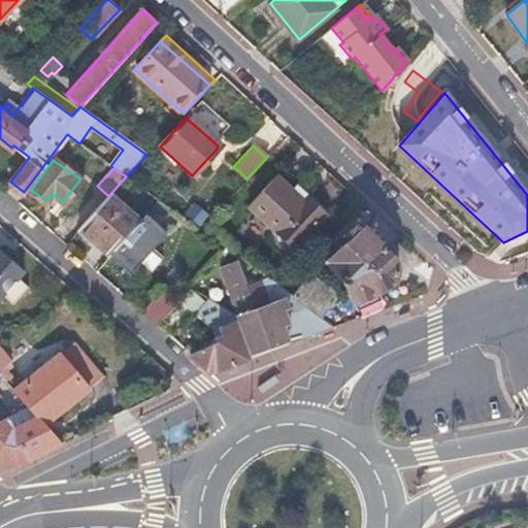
[(304,204),(292,193),(274,177),(245,208),(281,238),(294,251),(294,252),(326,217),(307,200),(304,204)]
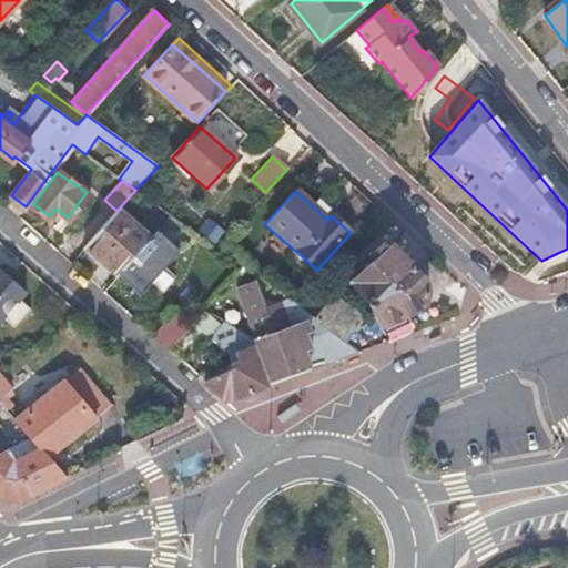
[(317,203),(314,208),(327,220),(331,215),(317,203)]
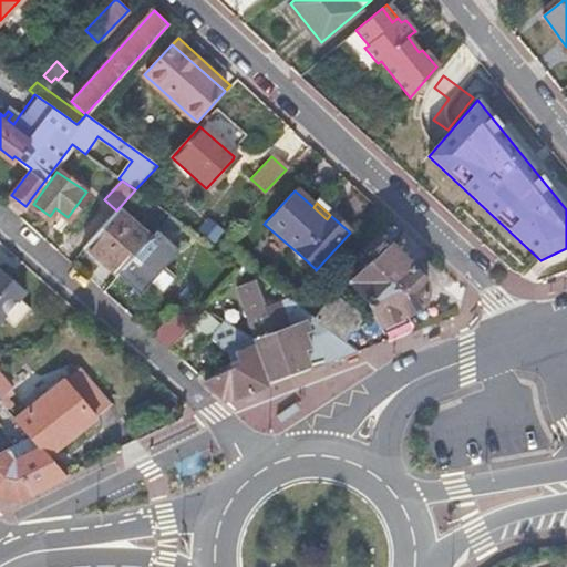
[(116,210),(84,246),(117,274),(152,237),(119,208),(116,210)]
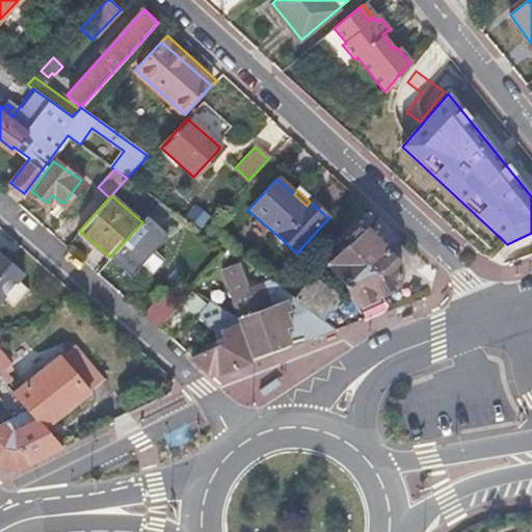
[(194,205),(186,221),(202,229),(210,213),(194,205)]
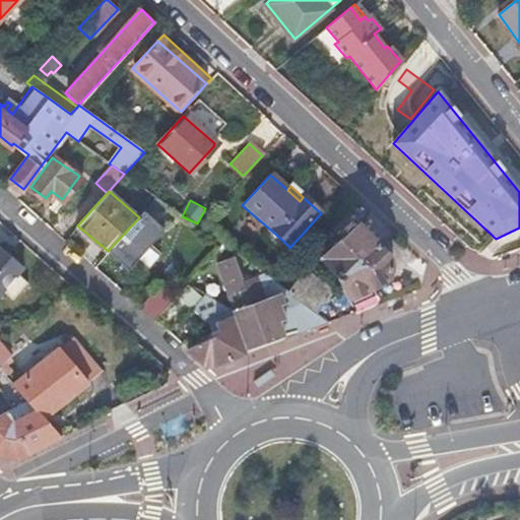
[(139,217),(108,251),(121,264),(126,268),(128,271),(134,264),(138,259),(165,231),(143,212),(139,217)]
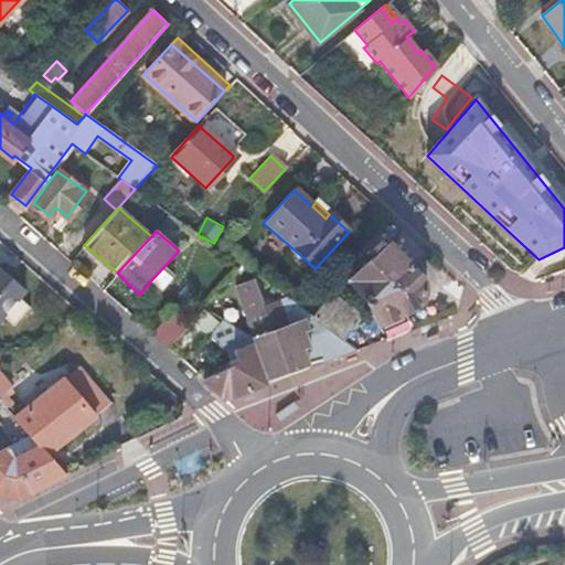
[(388,245),(350,280),(368,302),(377,324),(381,331),(405,321),(402,315),(412,310),(416,308),(420,305),(423,301),(425,296),(425,290),(424,286),(422,281),(418,277),(388,245)]
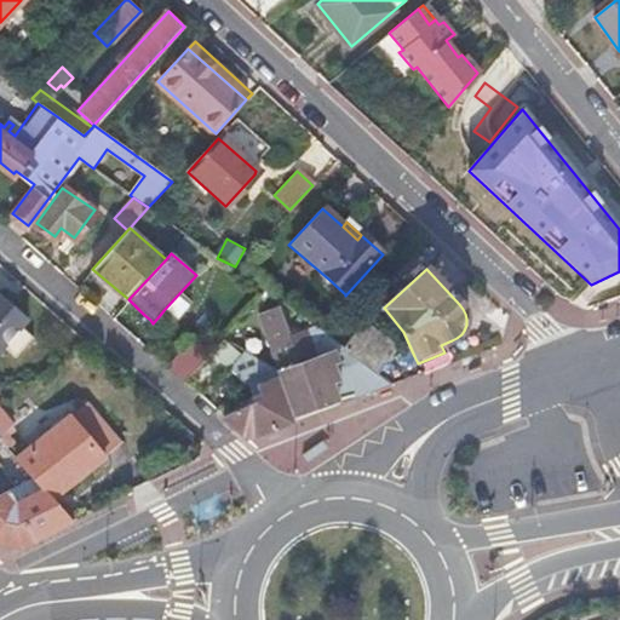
[(345,294),(329,280),(322,288),(338,303),(345,294)]
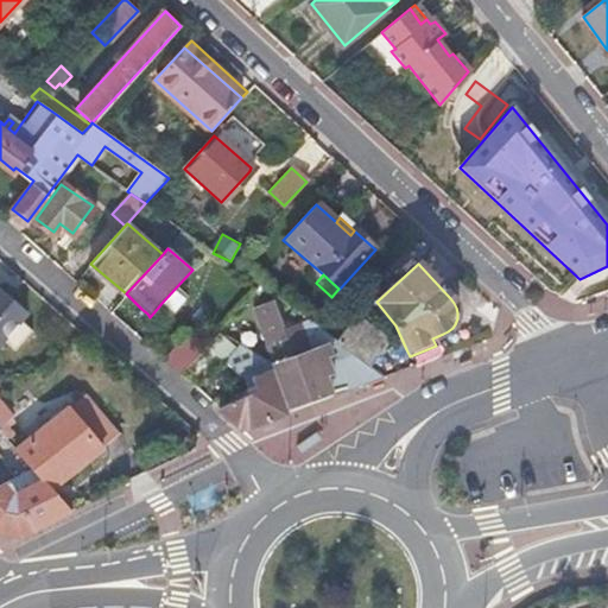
[(0,341),(2,340),(14,350),(32,330),(20,320),(27,311),(0,287),(0,341)]
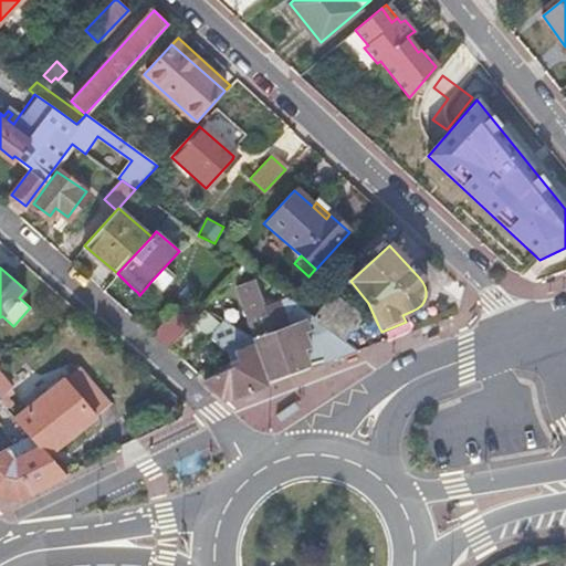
[(237,289),(255,343),(255,346),(270,383),(271,383),(323,364),(356,352),(341,339),(311,317),(299,308),(293,304),(283,308),(276,304),(263,308),(253,282),(237,289)]
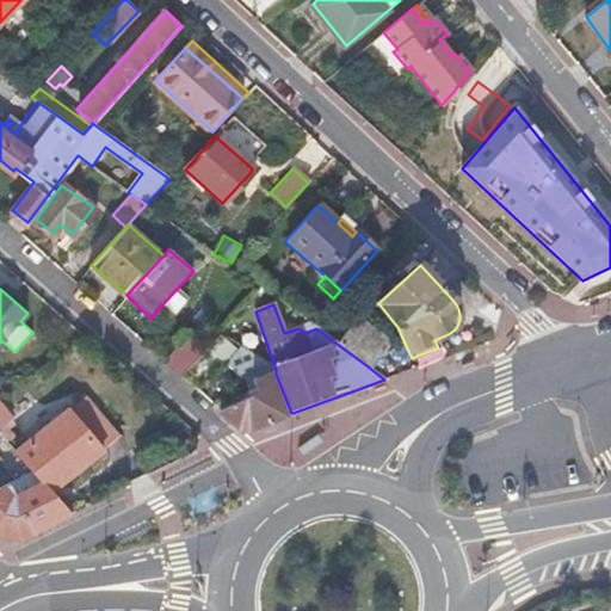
[(143,321),(148,315),(142,310),(137,315),(143,321)]
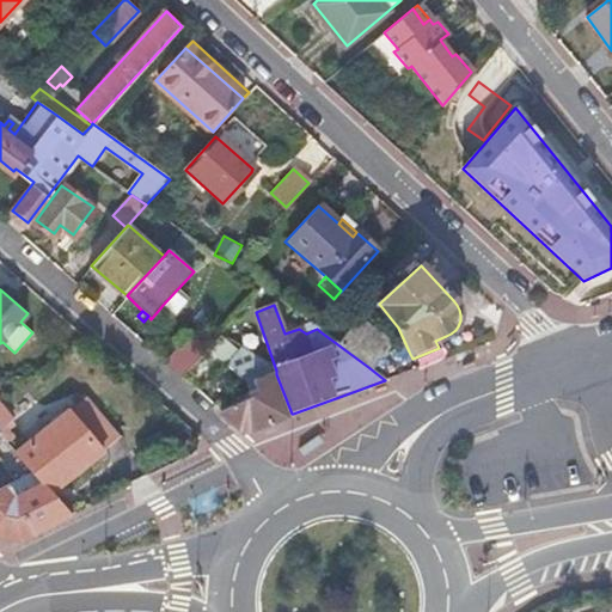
[(336,343),(368,367),(389,341),(356,317),(336,343)]
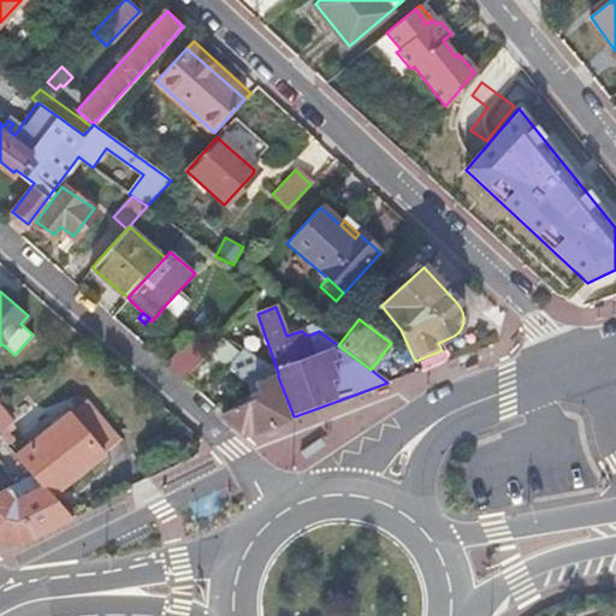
[(220,338),(191,371),(209,386),(237,354),(220,338)]
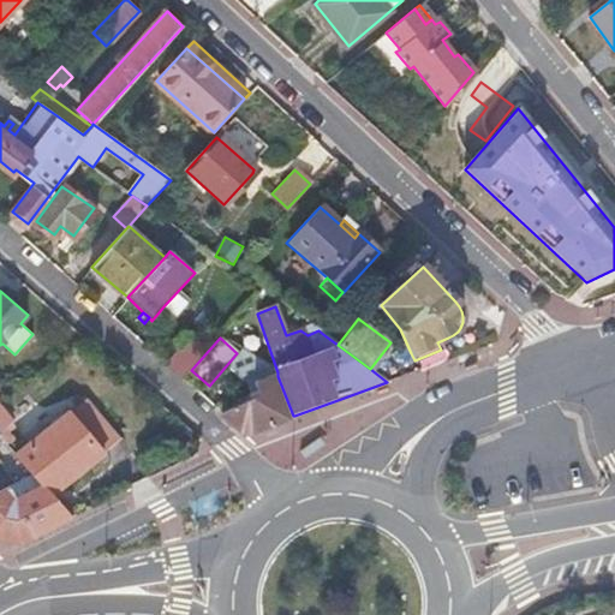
[(293,416),(278,376),(256,386),(260,399),(221,415),(240,431),(249,431),(293,416)]
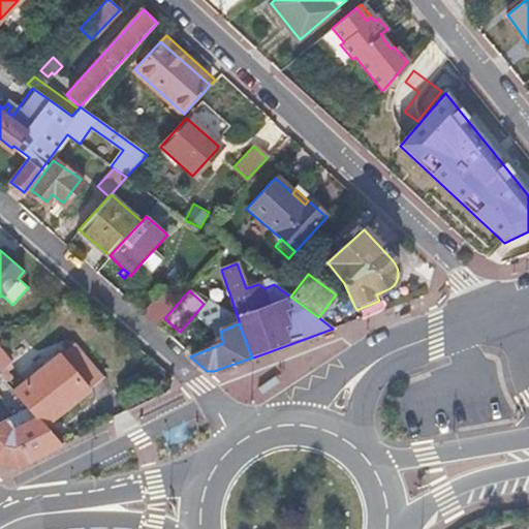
[(304,345),(302,340),(253,358),(256,364),(304,345)]
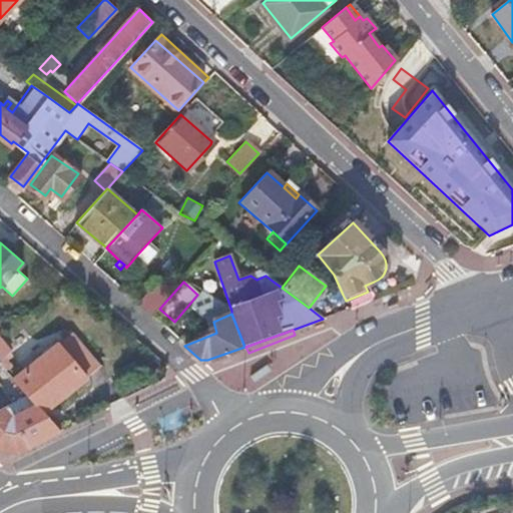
[(71,334),(13,379),(28,395),(43,411),(99,368),(71,334)]
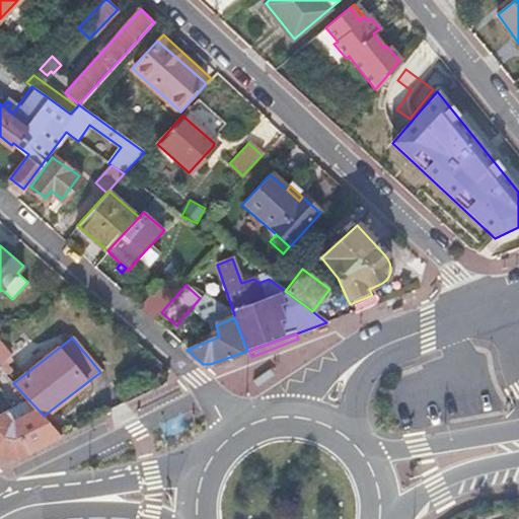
[(0,344),(0,365),(3,363),(10,356),(0,344)]
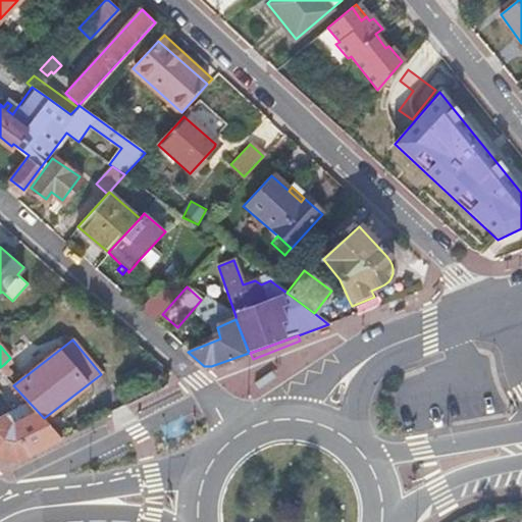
[(10,373),(3,365),(0,367),(0,371),(6,377),(10,373)]
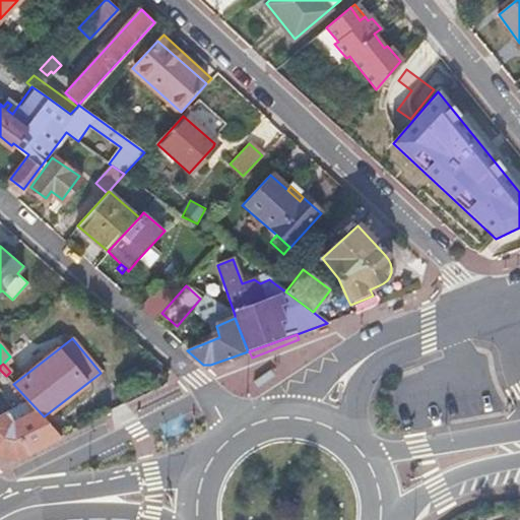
[(0,415),(0,454),(20,455),(61,436),(44,416),(28,400),(0,415)]
